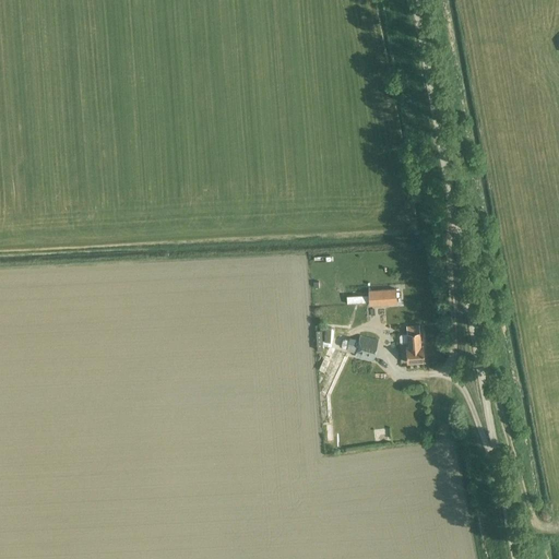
[(396,289),(369,290),(369,295),(370,302),(370,305),(396,304),(396,289)]
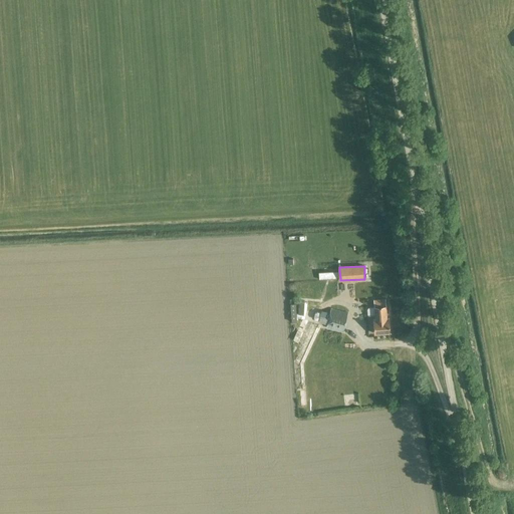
[(335,278),(335,268),(322,268),(322,278),(335,278)]
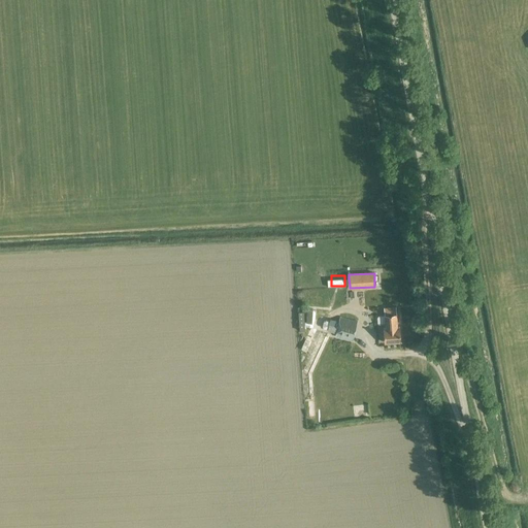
[(378,316),(377,317),(377,323),(380,324),(386,324),(386,328),(384,328),(385,342),(401,341),(400,327),(398,327),(396,307),(385,308),(385,315),(378,316)]
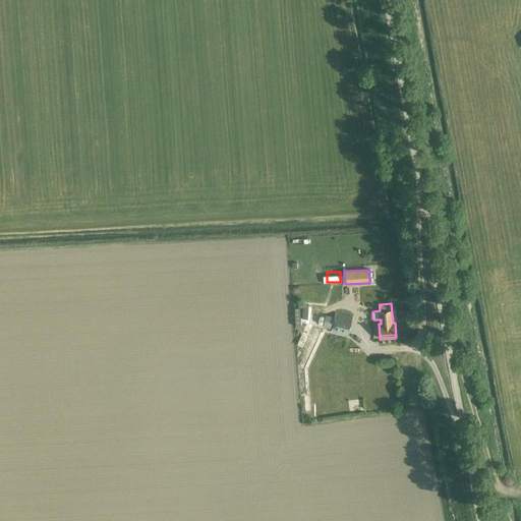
[(321,317),(320,322),(320,324),(325,325),(325,327),(332,329),(332,332),(348,336),(353,317),(336,312),(335,319),(327,316),(327,317),(323,316),(321,317)]
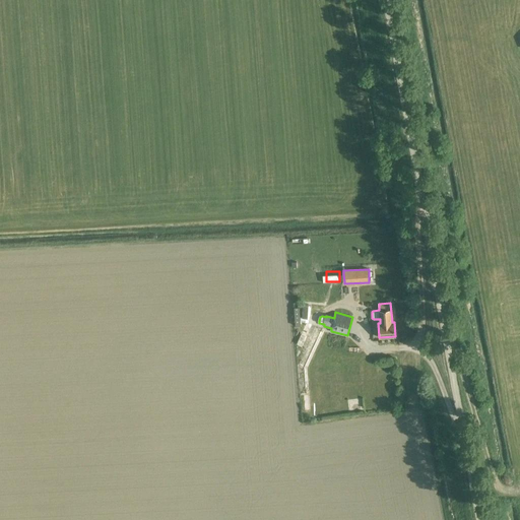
[(307,322),(297,343),(308,348),(300,366),(301,394),(306,393),(304,368),(322,328),(318,327),(307,322)]
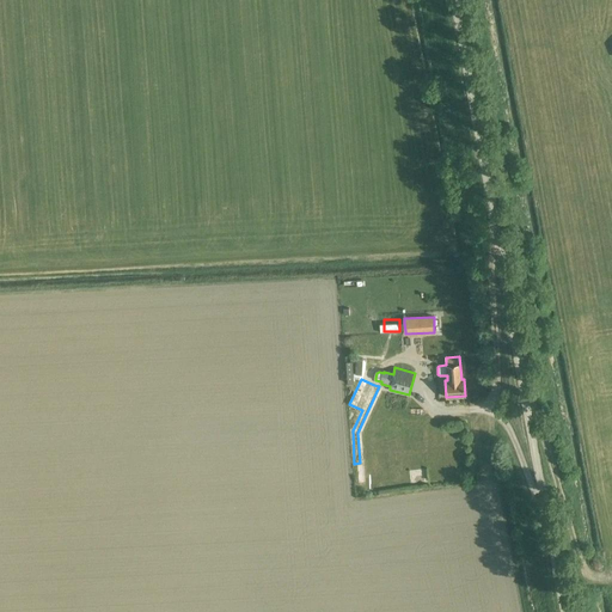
All buildings are outlined.
